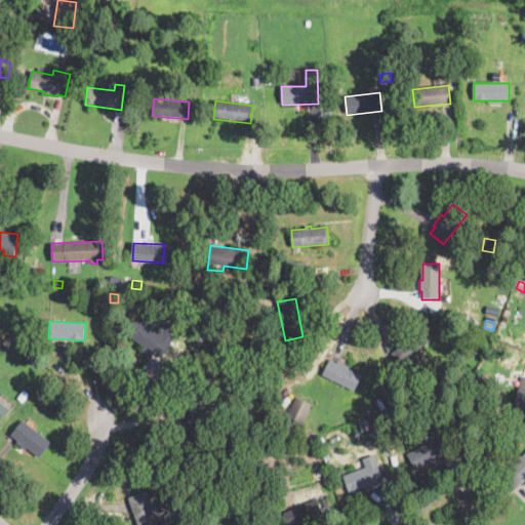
[(161,358),(155,354),(153,356),(143,349),(145,347),(131,337),(140,324),(170,344),(161,358)]
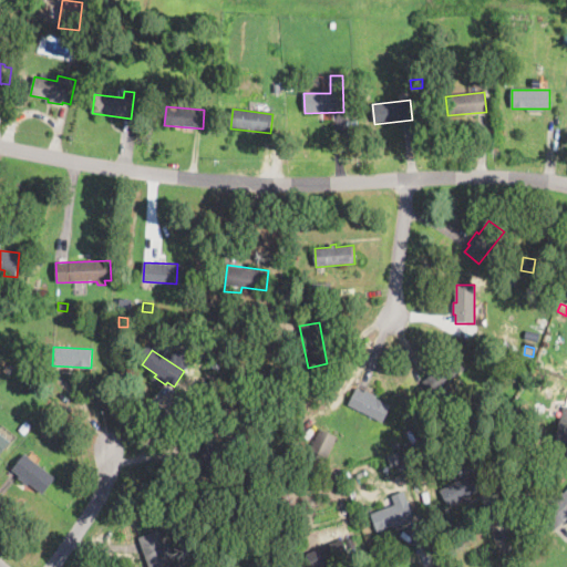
[(225,364),(222,357),(228,354),(232,362),(225,364)]
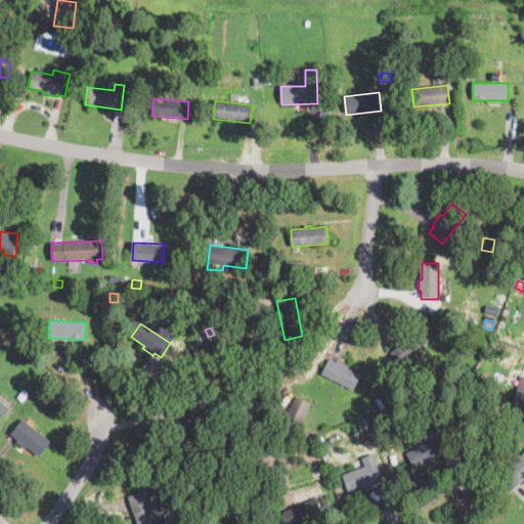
[(403,365),(391,353),(398,346),(399,347),(418,328),(430,340),(403,365)]
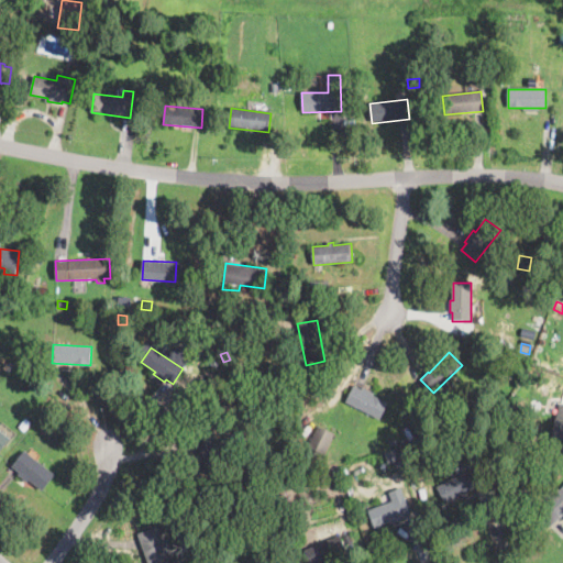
[(12,366),(9,371),(3,366),(7,362),(12,366)]
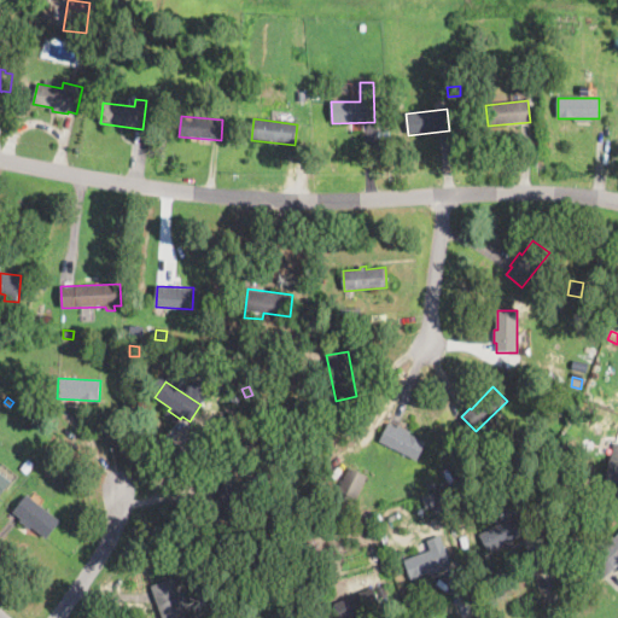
[(583,413),(577,410),(579,403),(587,406),(583,413)]
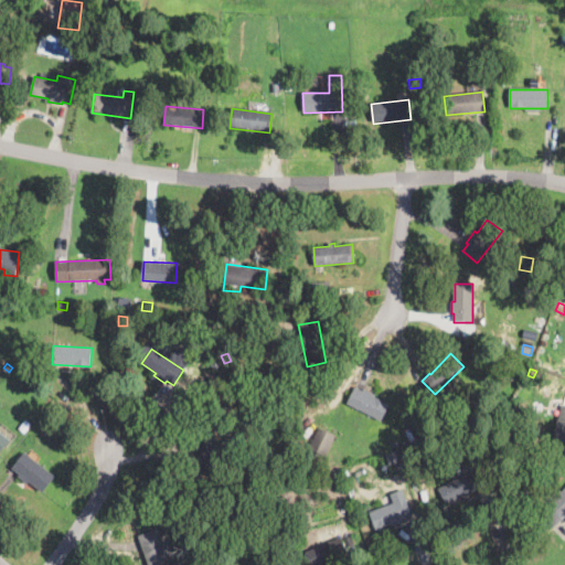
[(545,373),(543,380),(536,377),(539,371),(545,373)]
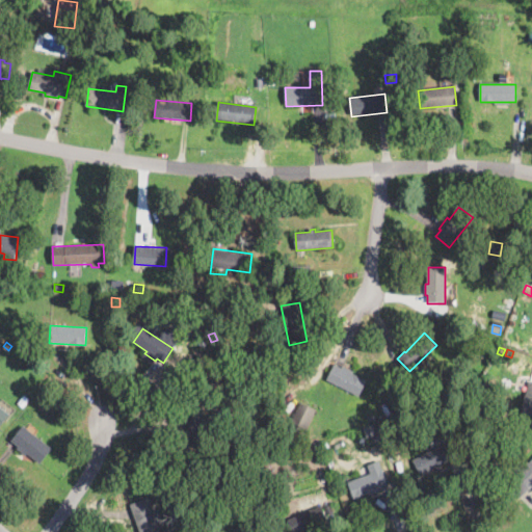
[(192,354),(186,362),(182,356),(188,350),(192,354)]
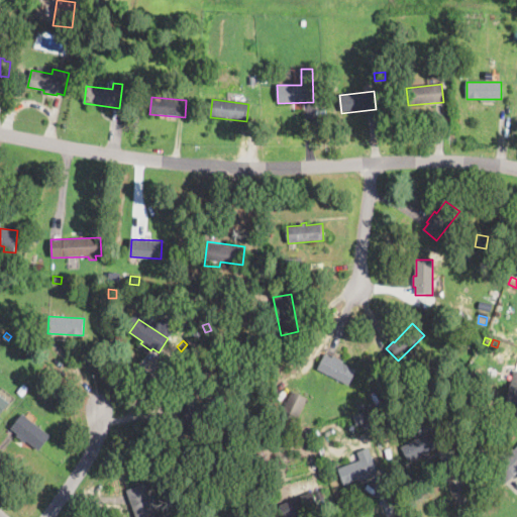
[(332,357),(333,355),(344,360),(342,364),(356,371),(348,386),(317,370),(325,354),(332,357)]
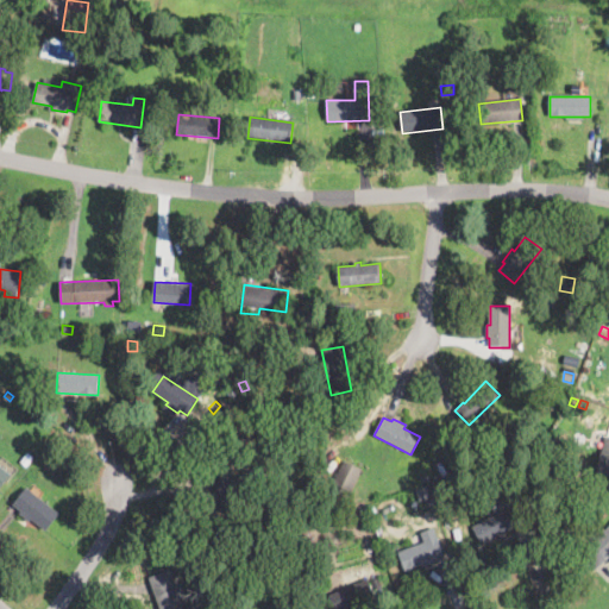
[(608,475),(597,473),(601,452),(602,453),(606,437),(608,437),(608,475)]
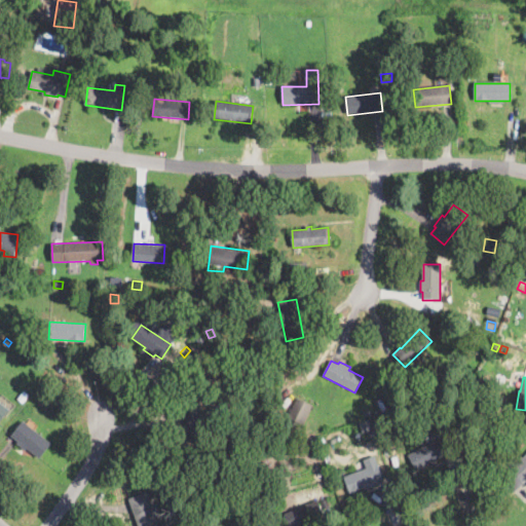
[(24,404),(17,400),(24,391),(29,396),(24,404)]
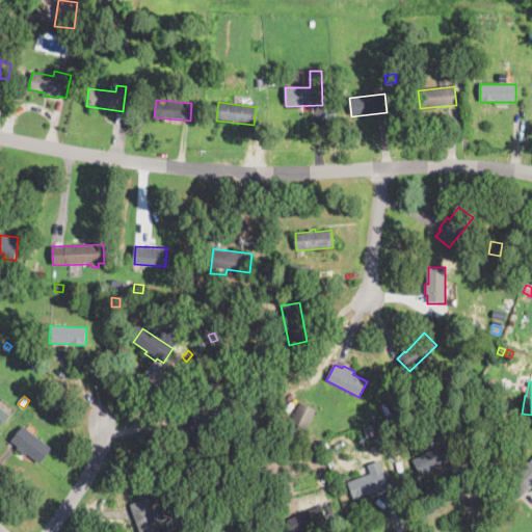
[(43,413),(36,407),(41,402),(47,406),(43,413)]
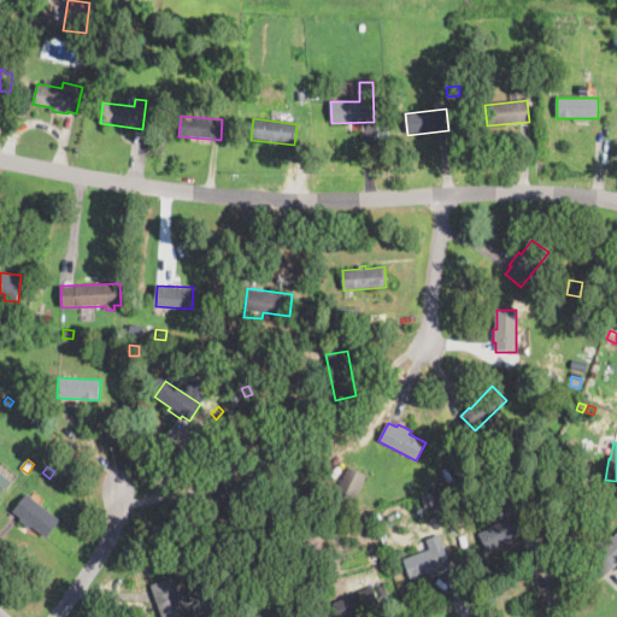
[(368,475),(357,498),(338,489),(348,466),(368,475)]
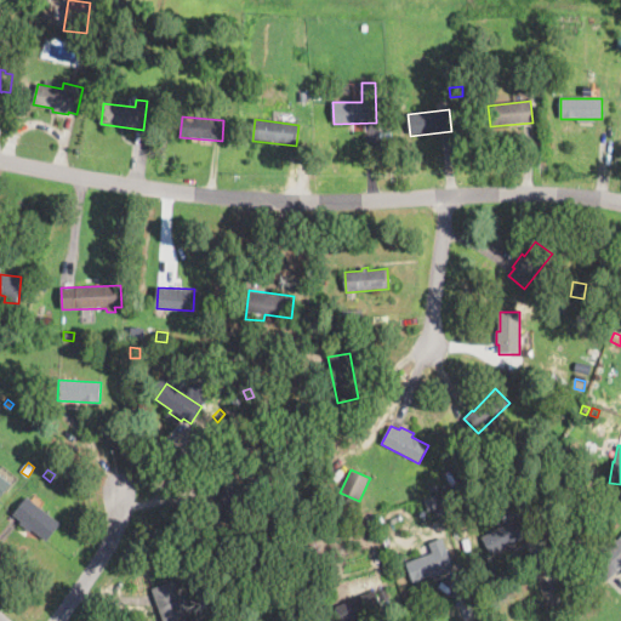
[(0,497),(0,474),(11,484),(0,497)]
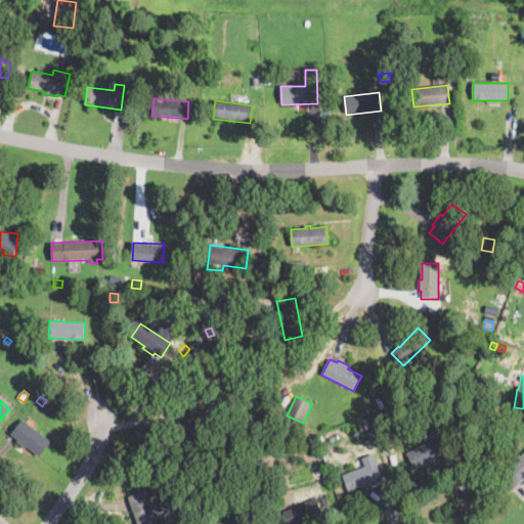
[(401,423),(397,418),(403,413),(407,419),(401,423)]
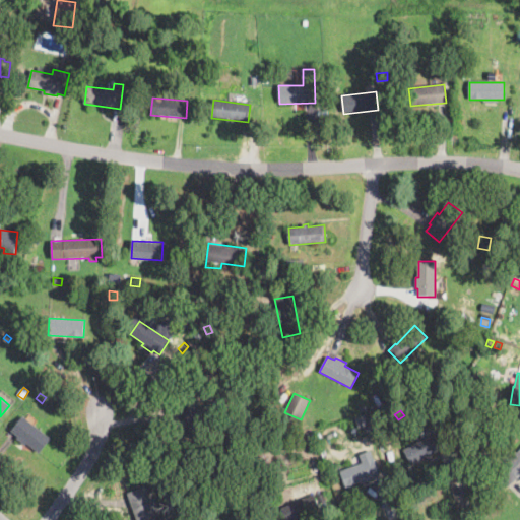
[(40,454),(27,444),(25,447),(16,440),(18,437),(11,432),(22,416),(52,439),(40,454)]
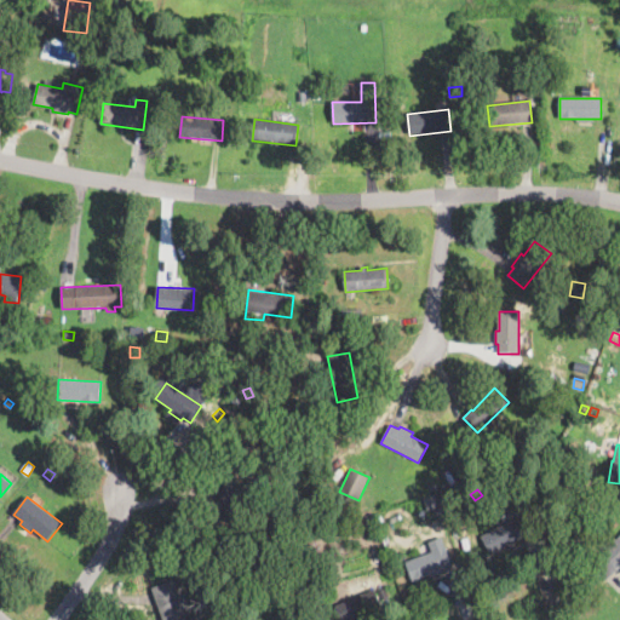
[(446,516),(441,500),(454,497),(459,514),(446,516)]
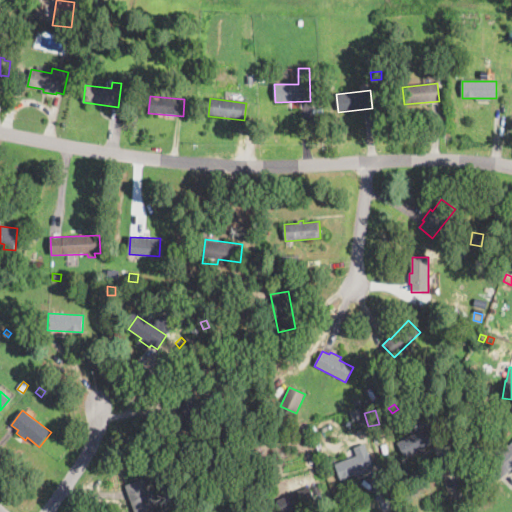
[(405,458),(397,443),(421,430),(418,423),(426,419),(437,440),(405,458)]
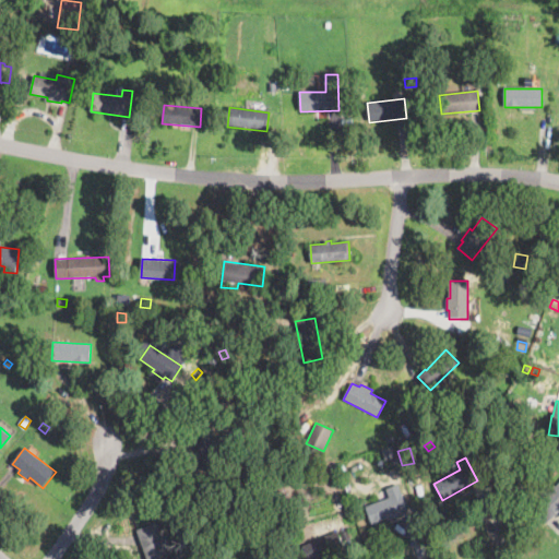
[(301,483),(294,486),(290,477),(298,475),(301,483)]
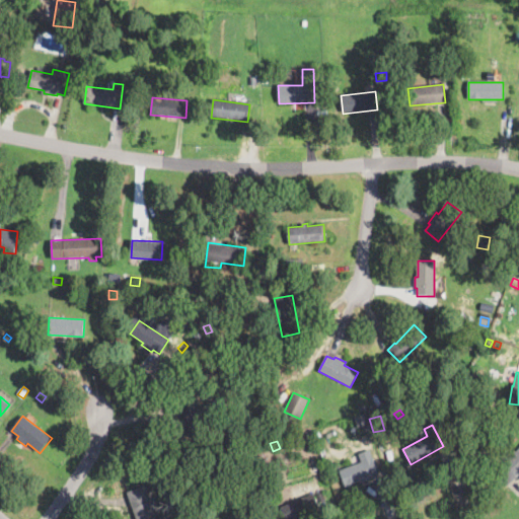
[(518,473),(507,486),(495,473),(506,461),(498,453),(507,444),(516,453),(518,449),(518,473)]
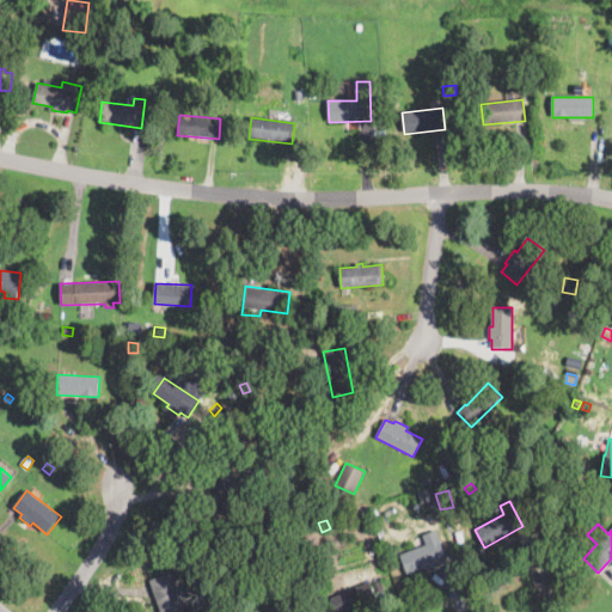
[(426,570),(424,568),(408,574),(401,555),(426,545),(422,536),(436,530),(447,560),(439,562),(440,565),(426,570)]
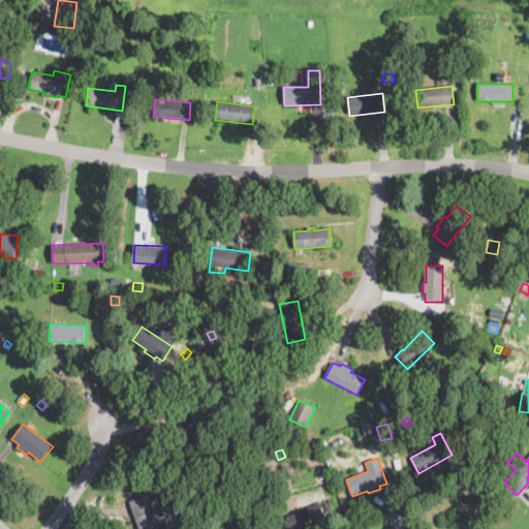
[(261,492),(252,471),(268,464),(277,485),(261,492)]
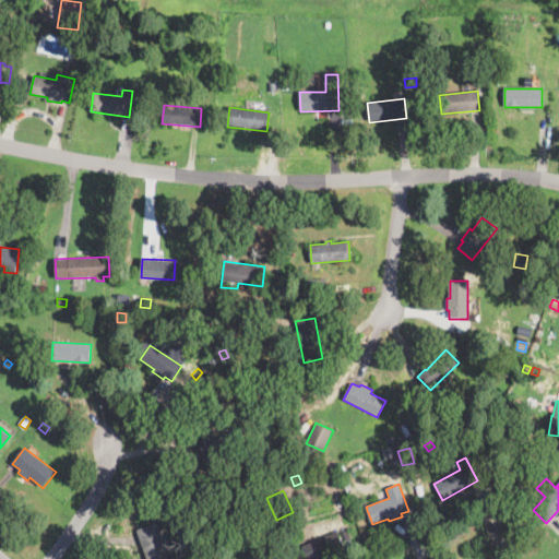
[(147,558),(138,531),(156,523),(168,558),(147,558)]
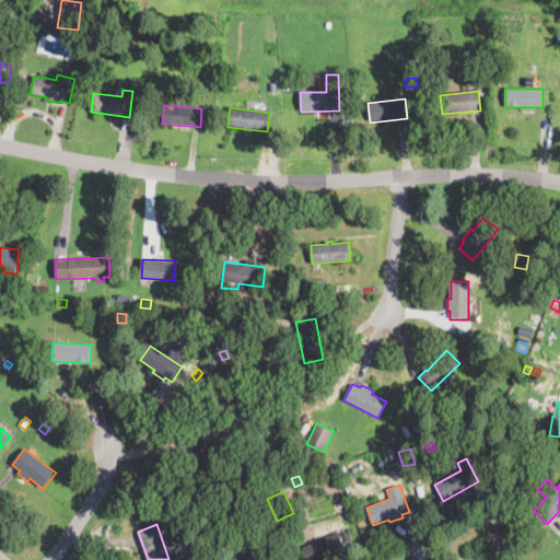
[(345,541),(341,533),(348,531),(351,539),(345,541)]
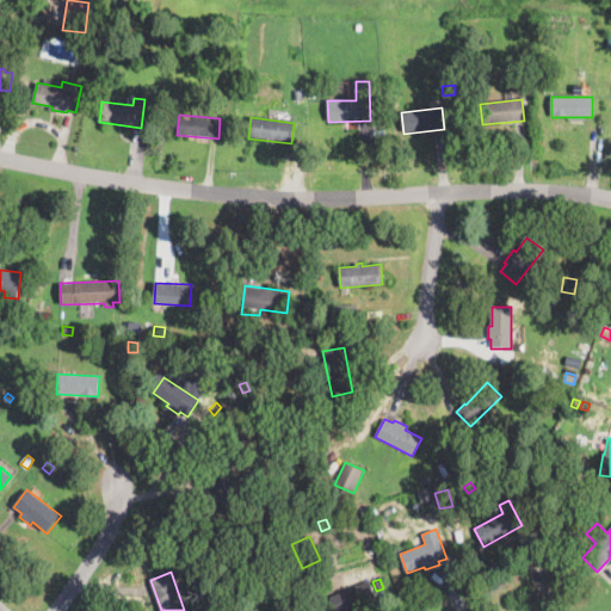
[(369,605),(356,610),(355,609),(349,610),(335,610),(329,597),(369,580),(376,598),(366,603),(369,605)]
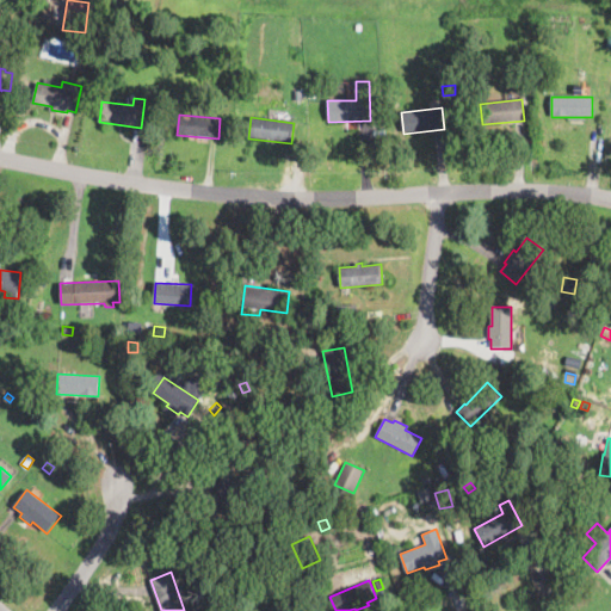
[(244,608),(238,610),(234,603),(241,600),(244,608)]
